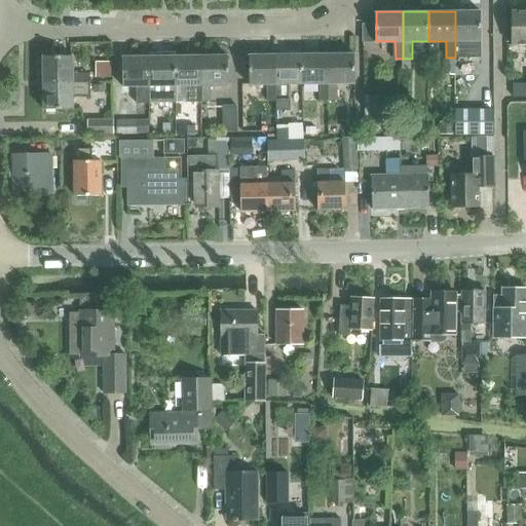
[(481,11),(455,11),(455,58),(463,58),(463,40),(481,40),(481,11)]
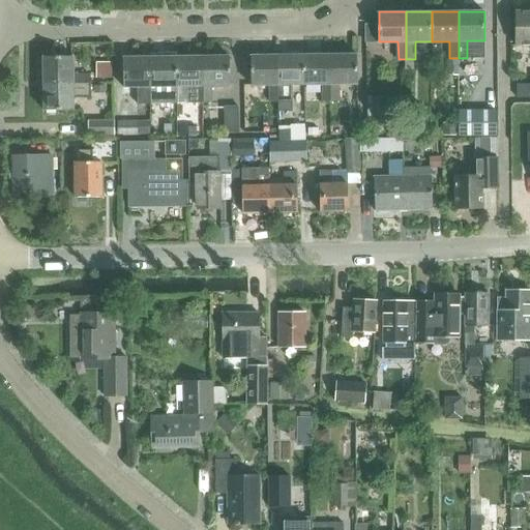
[(529,45),(529,11),(517,11),(517,46),(529,45)]
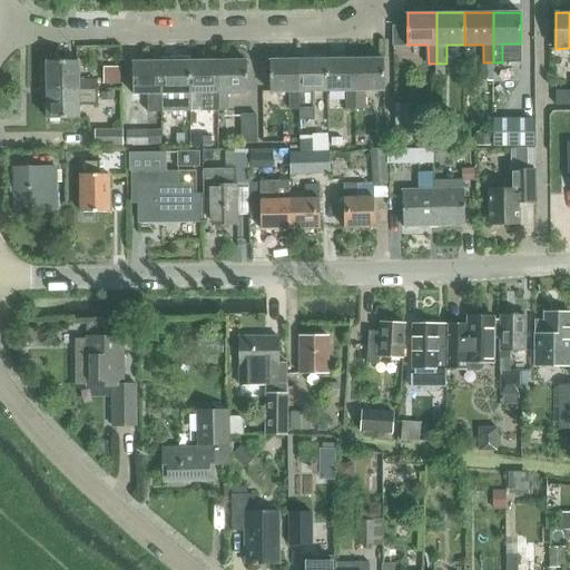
[(356,58),(327,59),(328,90),(347,90),(347,109),(356,109),(356,58)]
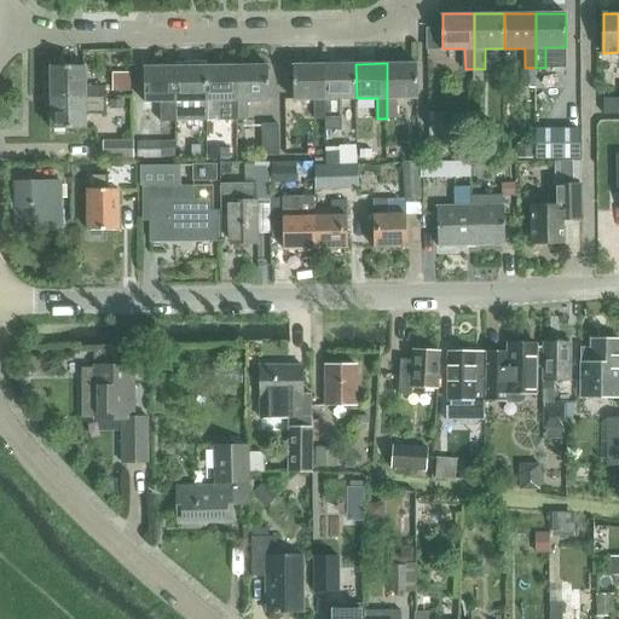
[(417,63),(387,63),(387,119),(397,119),(397,98),(418,98),(417,63)]
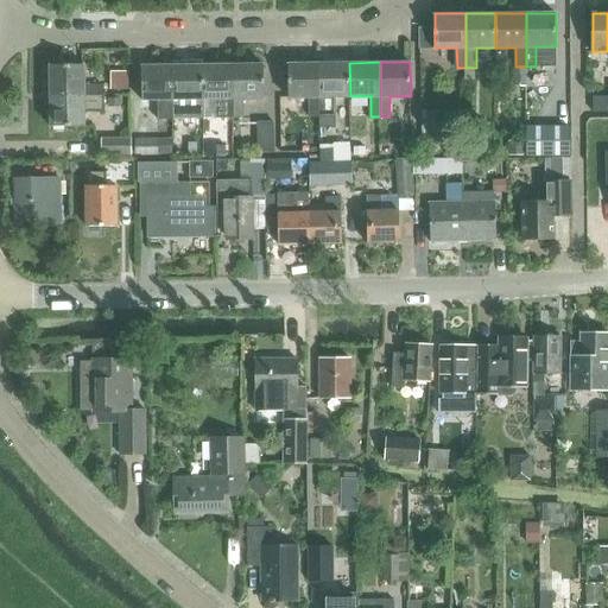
[(203,64),(204,99),(223,99),(223,118),(234,118),(234,63),(203,64)]
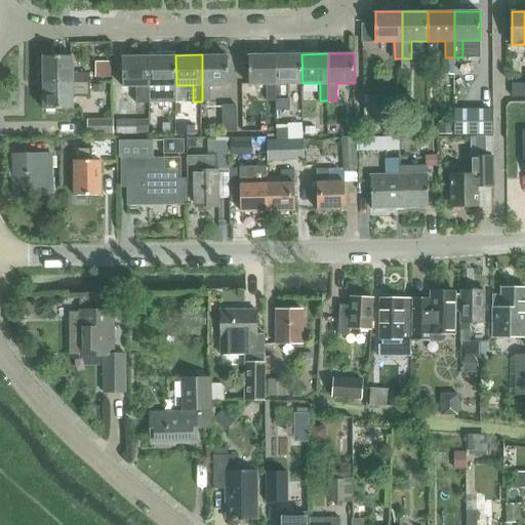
[(228,54),(202,54),(202,102),(210,102),(210,85),(229,85),(228,54)]
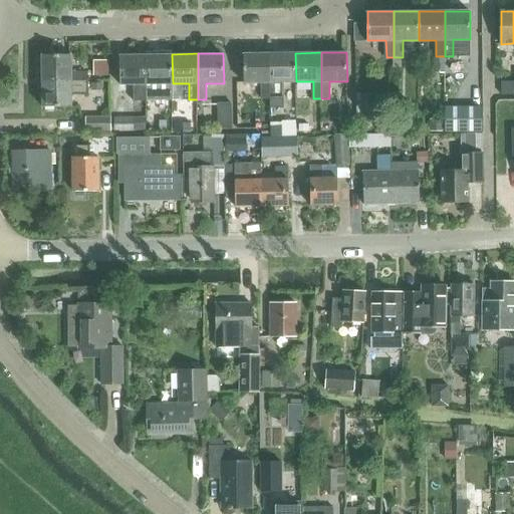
[(270,53),(244,53),(244,82),(261,82),(262,98),(270,98),(270,53)]
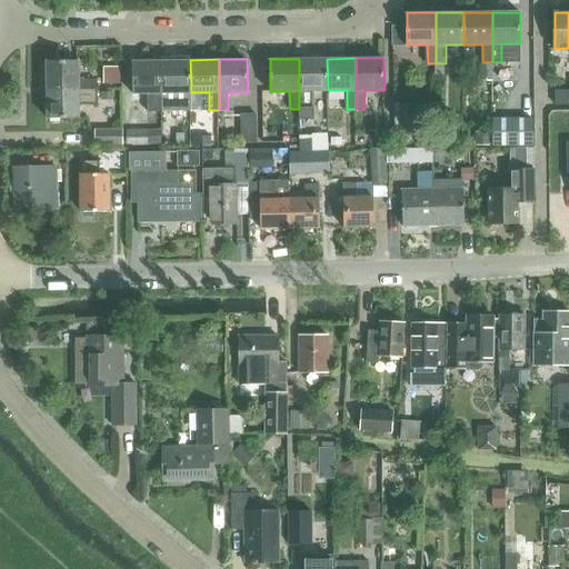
[(299,109),(311,109),(311,91),(328,90),(327,59),(299,59),(299,109)]
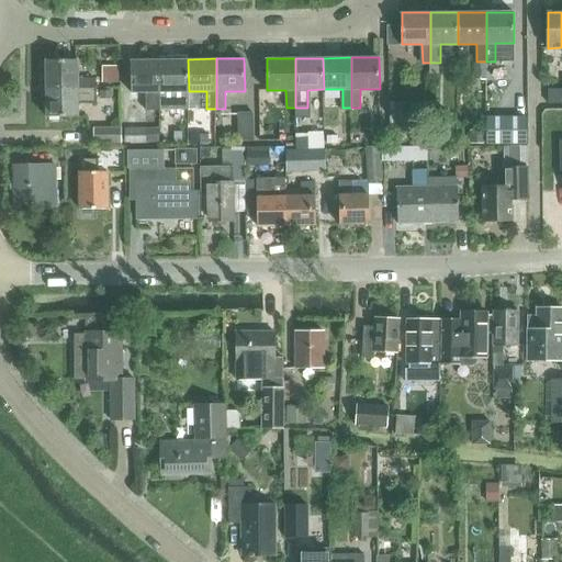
[(47,59),(47,88),(96,88),(96,78),(78,78),(78,59),(47,59)]
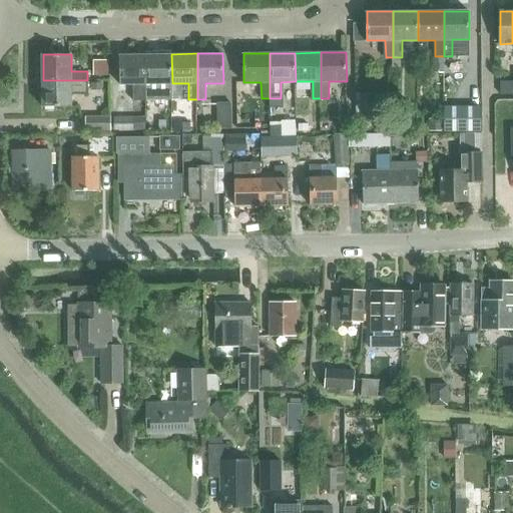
[(131,100),(146,100),(145,54),(120,55),(120,84),(131,84),(131,100)]
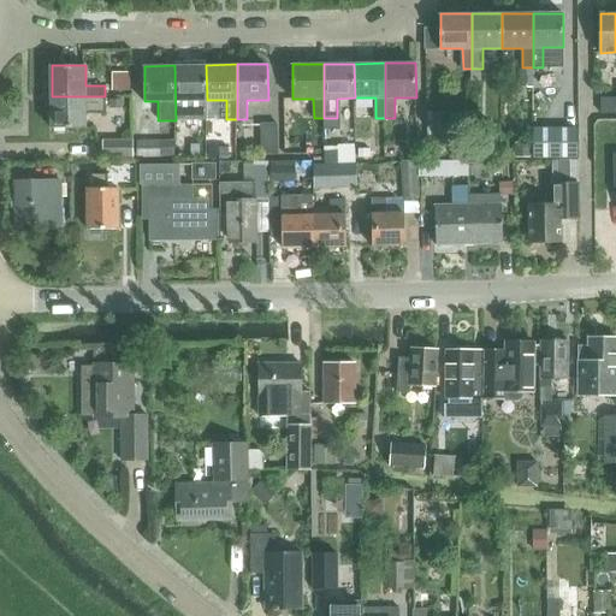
[(206,65),(175,65),(176,120),(185,120),(185,100),(207,100),(206,65)]
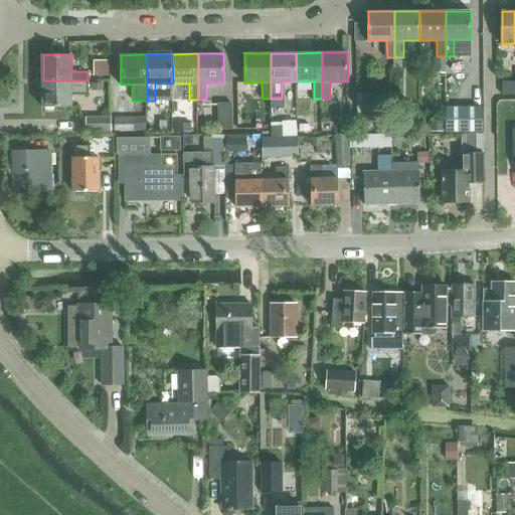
[(43,80),(43,107),(72,107),(72,89),(88,89),(88,80),(43,80)]
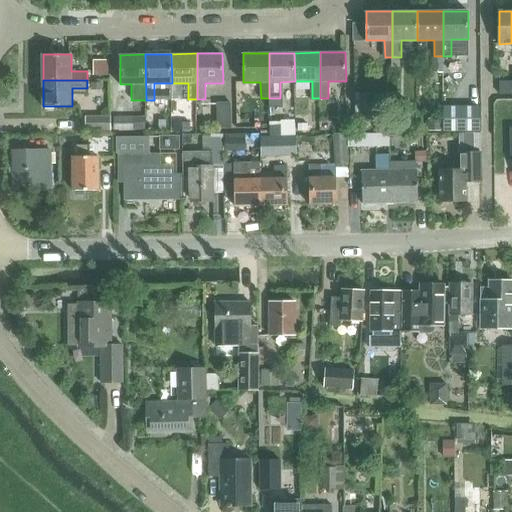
[(511,81),(499,81),(500,95),(511,94),(511,81)]
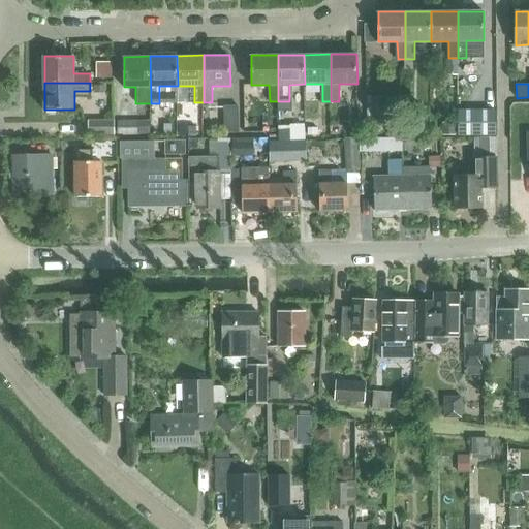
[(385,97),(374,97),(374,125),(385,125),(385,97)]
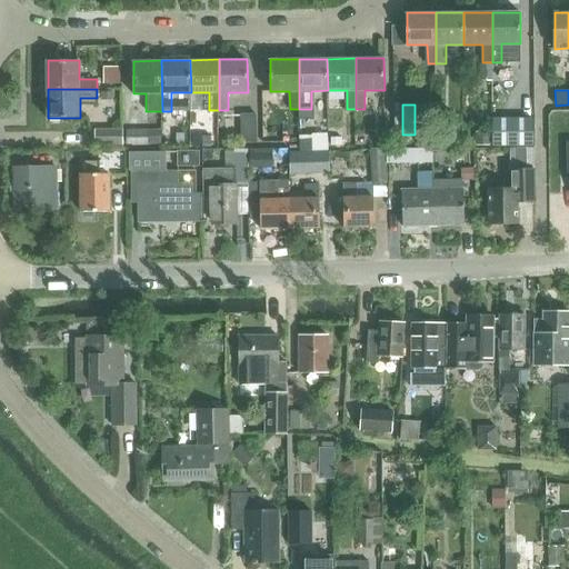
[(89,125),(103,120),(98,106),(83,110),(89,125)]
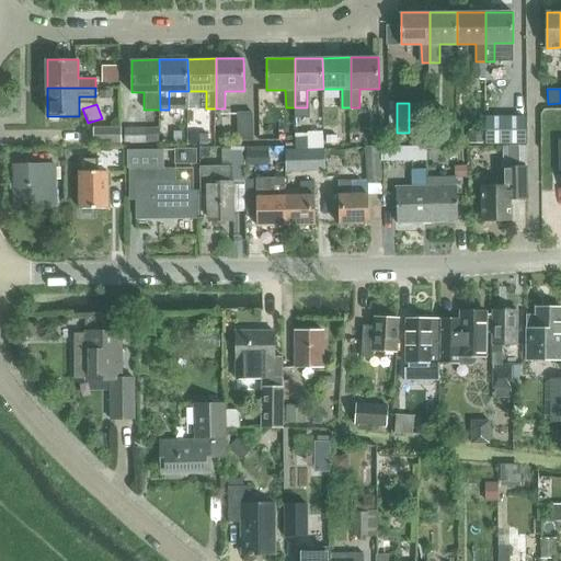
[(238,113),(238,139),(253,139),(252,113),(238,113)]
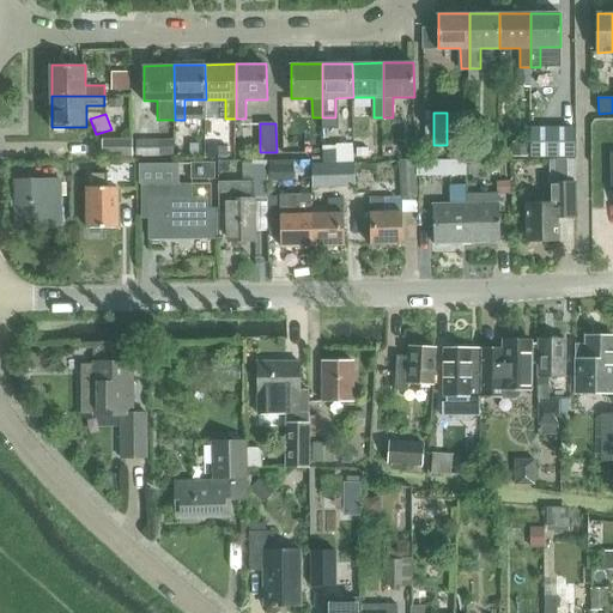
[(574,128),(530,128),(530,157),(574,157),(574,128)]
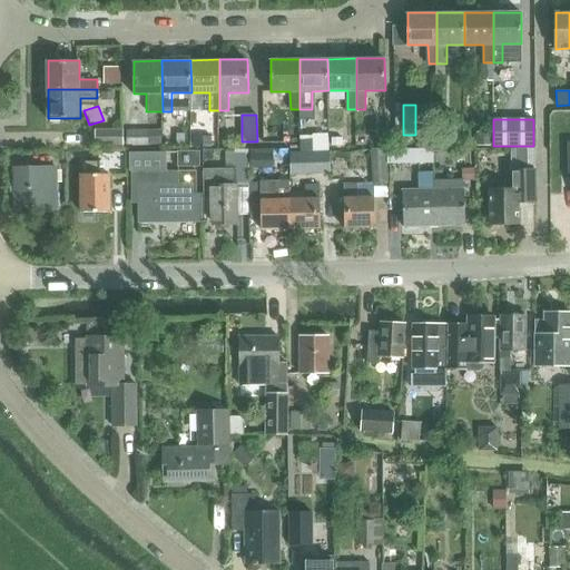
[(96,130),(96,147),(123,146),(121,129),(96,130)]
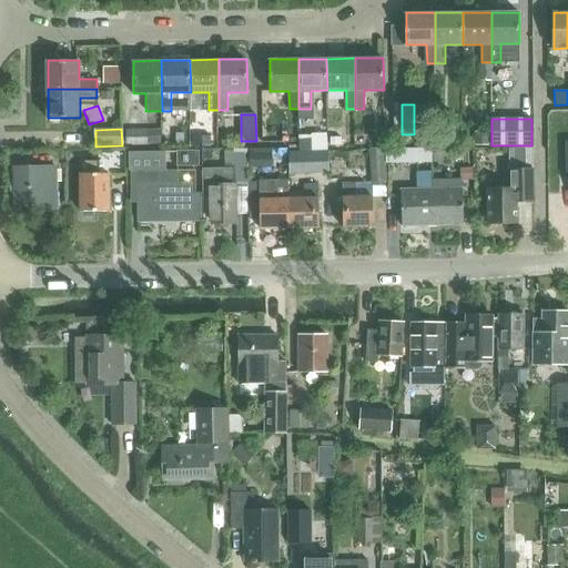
[(161,129),(127,129),(127,145),(161,145),(161,129)]
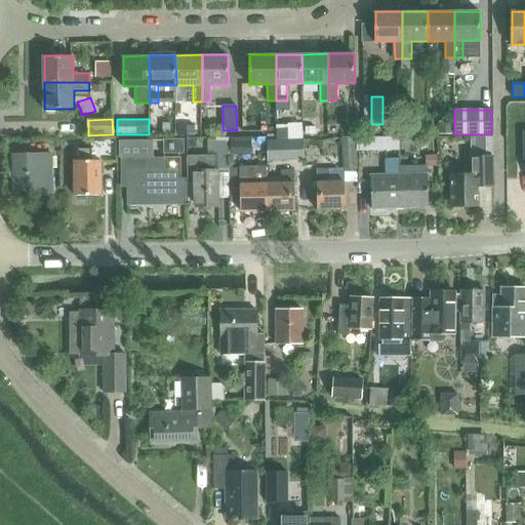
[(274,135),(298,137),(299,121),(275,120),(274,135)]
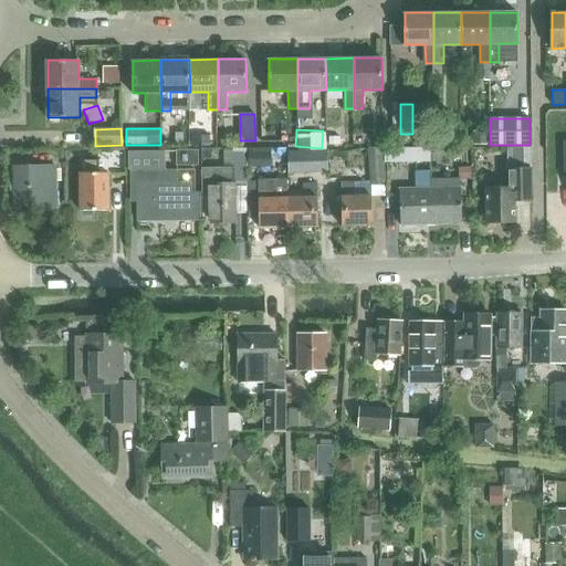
[(385,146),(368,146),(369,182),(342,182),(342,227),(371,227),(371,197),(386,196),(385,146)]
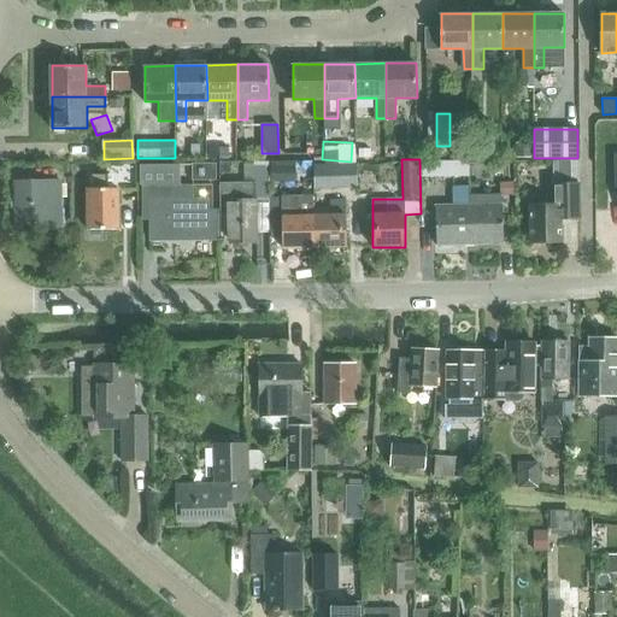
[(253,183),(221,183),(222,213),(230,213),(231,242),(258,242),(257,200),(268,200),(266,162),(253,163),(253,183)]
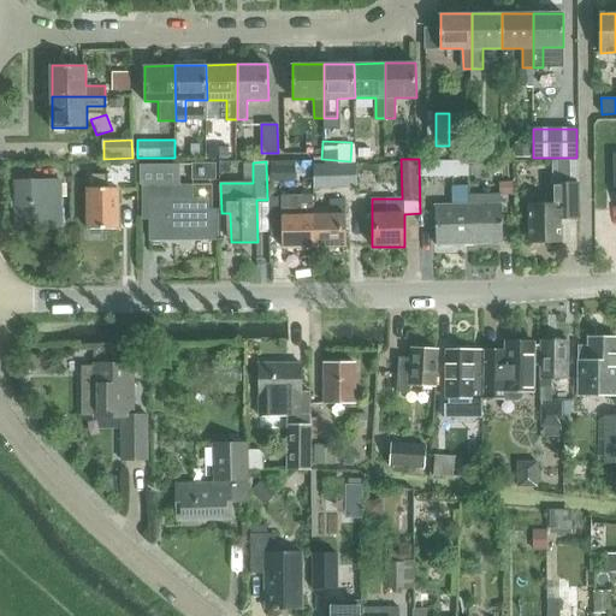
[(270,163),(271,181),(295,179),(294,161),(270,163)]
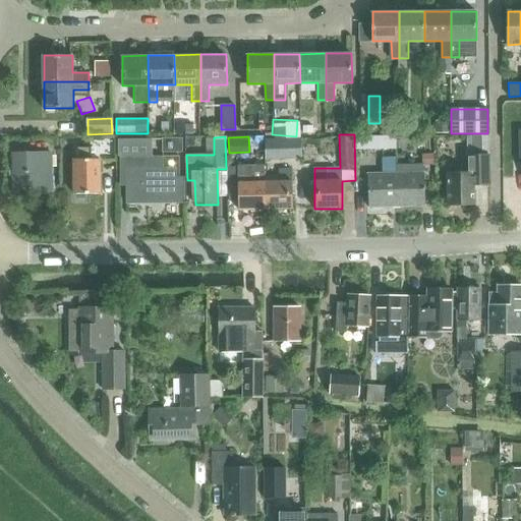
[(182,138),(162,138),(162,152),(182,152),(182,138)]
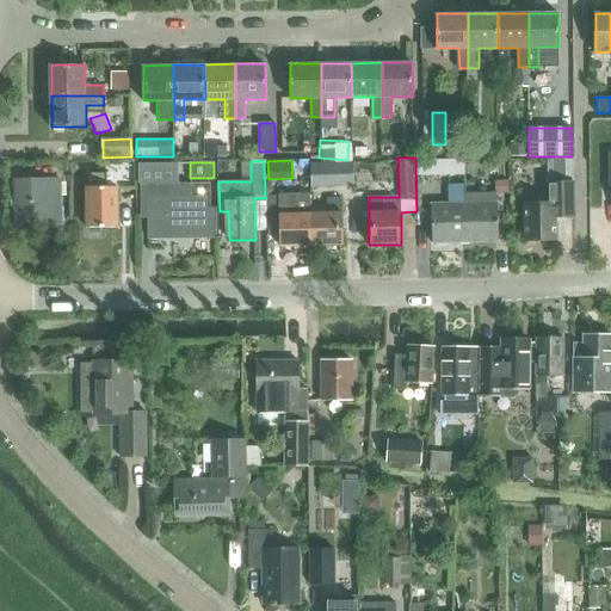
[(332,162),(312,164),(312,185),(332,185),(332,162)]
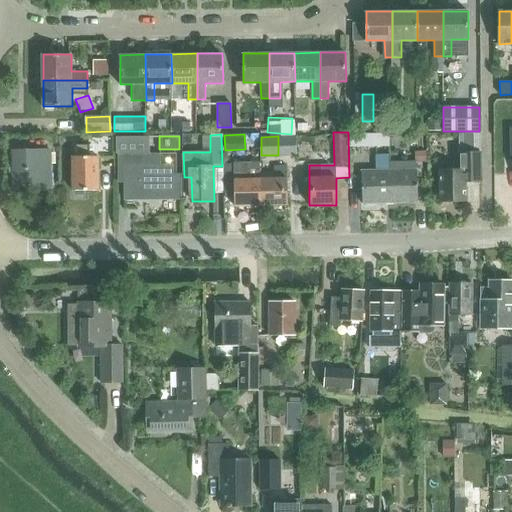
[(284,137),(285,157),(295,157),(295,136),(284,137)]
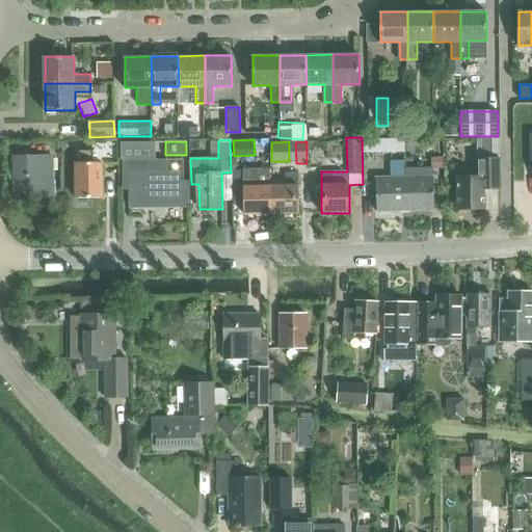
[(155,142),(121,142),(121,159),(125,159),(125,160),(126,188),(132,188),(132,206),(167,205),(167,194),(178,194),(178,174),(183,174),(183,159),(168,159),(155,159),(155,142)]
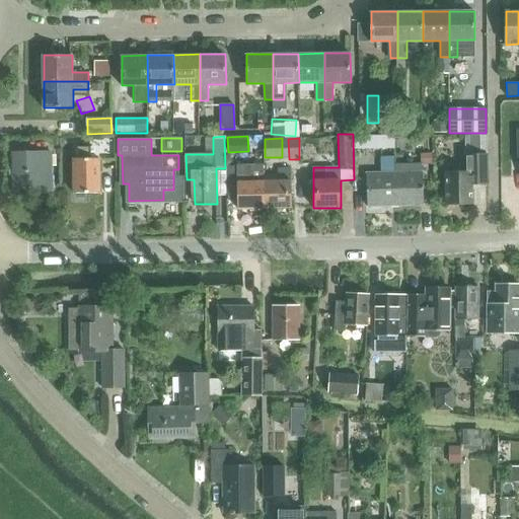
[(73,193),(99,194),(100,158),(90,158),(90,148),(78,147),(78,159),(74,159),(73,193)]
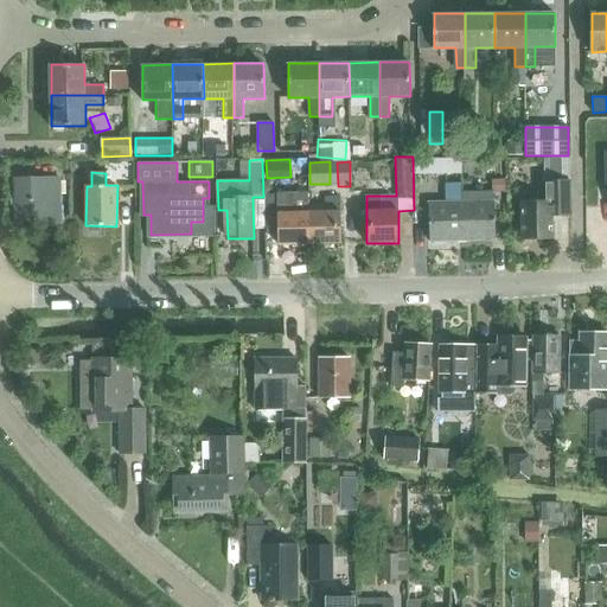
[(49,198),(59,198),(59,180),(16,180),(16,227),(49,227),(49,198)]
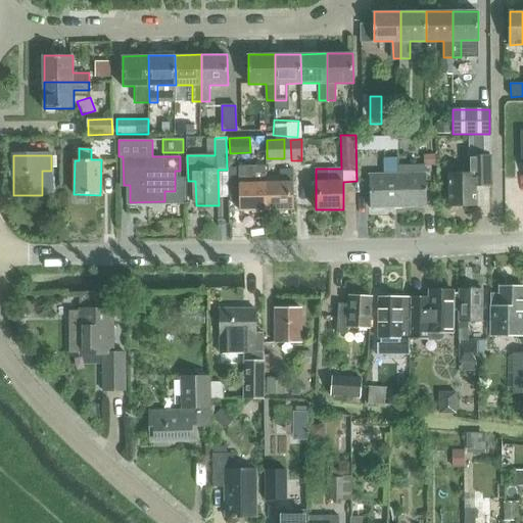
[(460,167),(460,174),(449,174),(449,205),(475,205),(475,186),(490,186),(490,156),(470,157),(470,167),(460,167)]
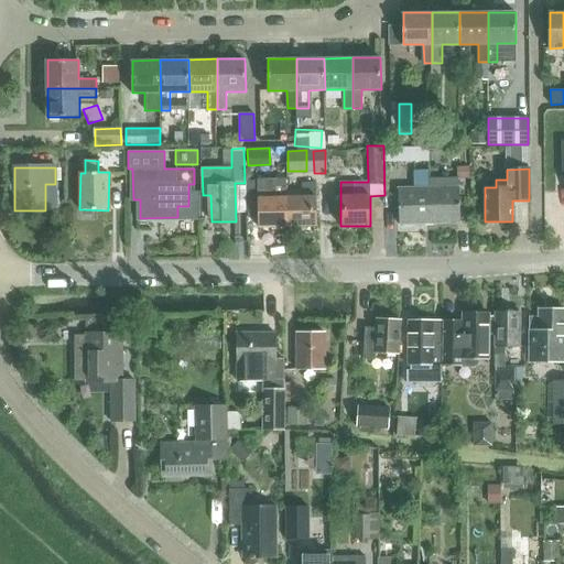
[(288,183),(288,182),(259,183),(260,226),(289,226),(288,183)]
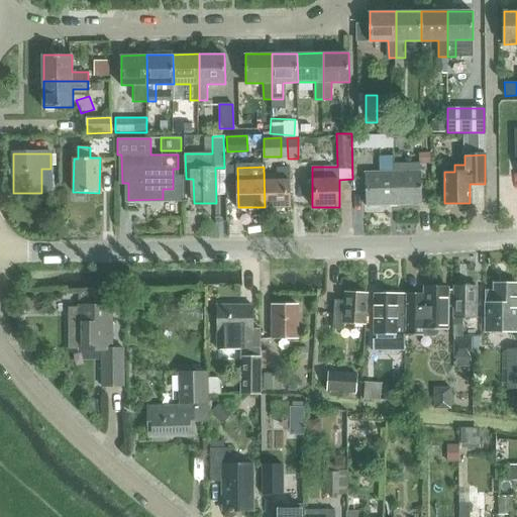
[(292,206),(291,167),(264,168),(265,207),(292,206)]
